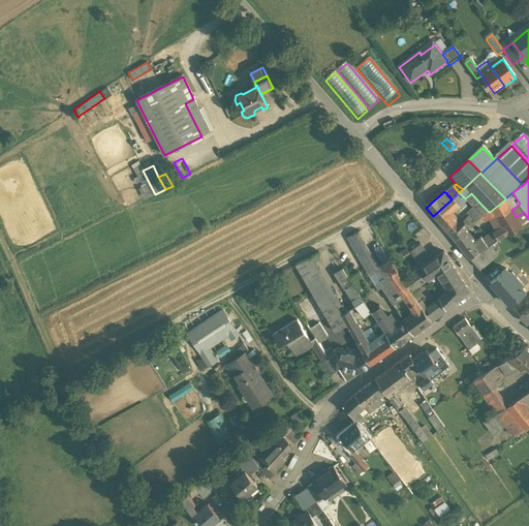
[(512,192),(505,198),(505,199),(511,210),(520,204),(512,192)]
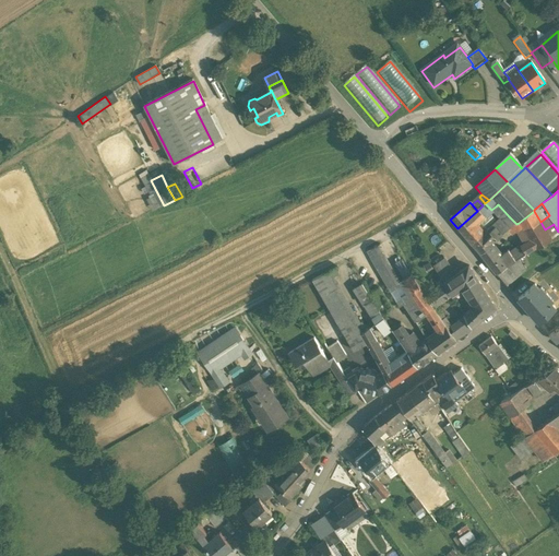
[(491,210),(489,211),(501,223),(509,216),(498,204),(496,206),(491,210)]
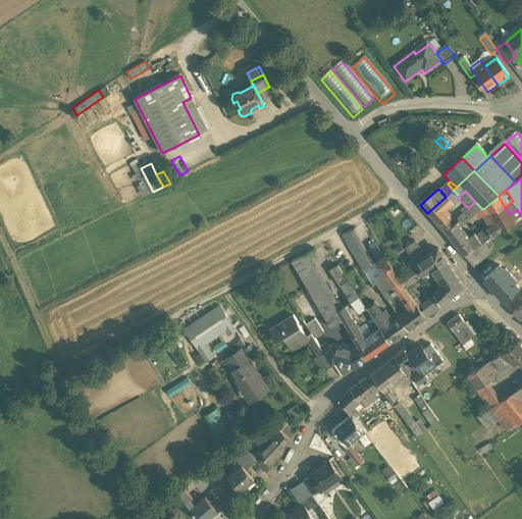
[(451,219),(444,210),(457,199),(456,198),(451,192),(446,197),(427,213),(440,229),(451,219)]
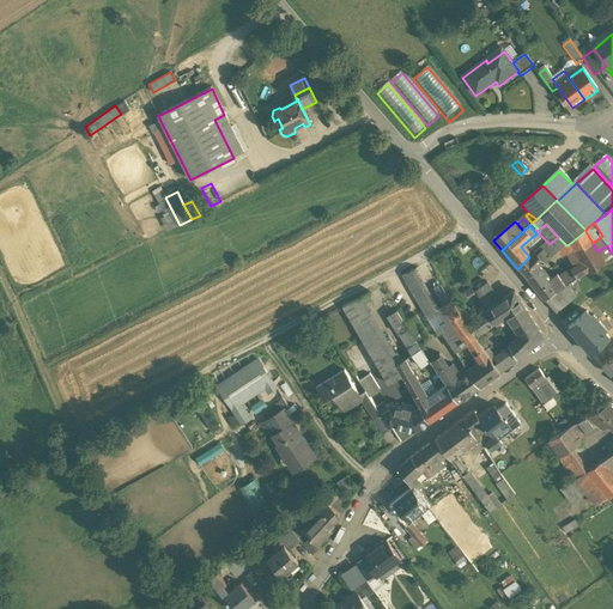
[(586,231),(569,244),(574,251),(582,265),(588,274),(606,262),(598,251),(593,243),(586,231)]
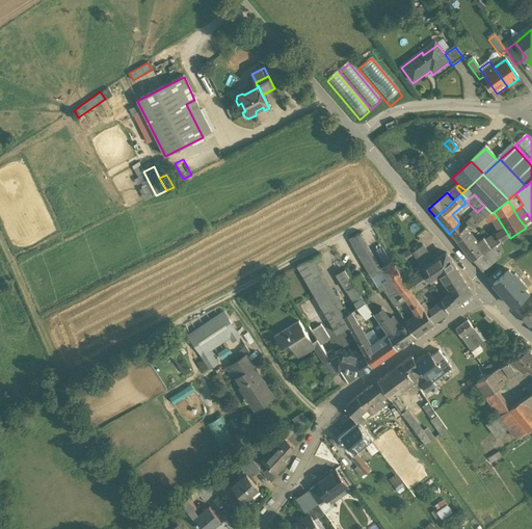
[(477,212),(472,217),(478,223),(481,220),(484,218),(491,213),(484,206),(477,212)]
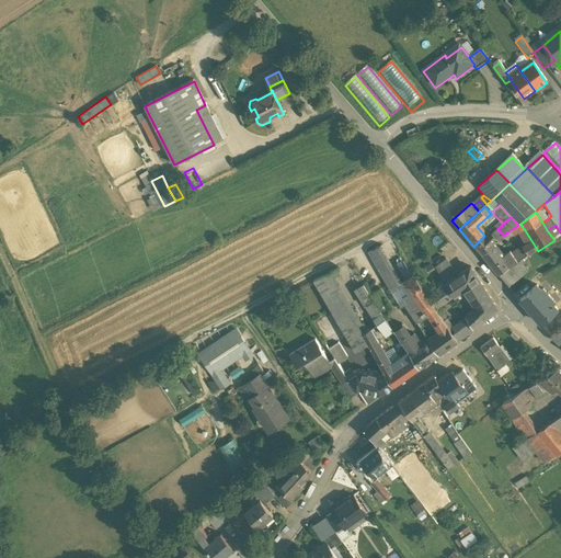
[(518,225),(511,230),(515,236),(525,230),(521,224),(518,225)]
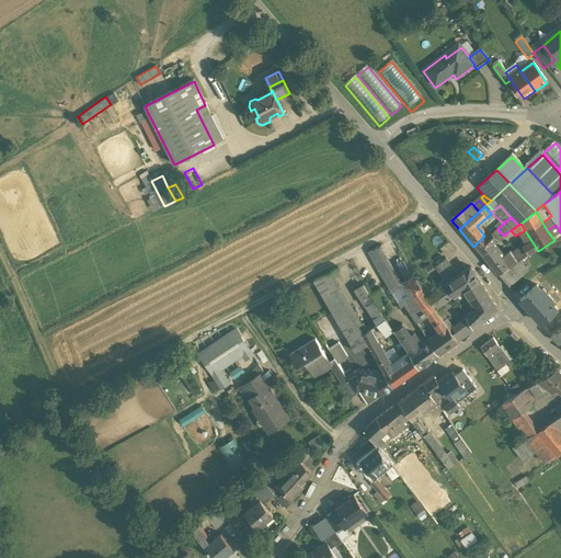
[(560,232),(556,225),(547,230),(554,240),(560,236),(560,232)]
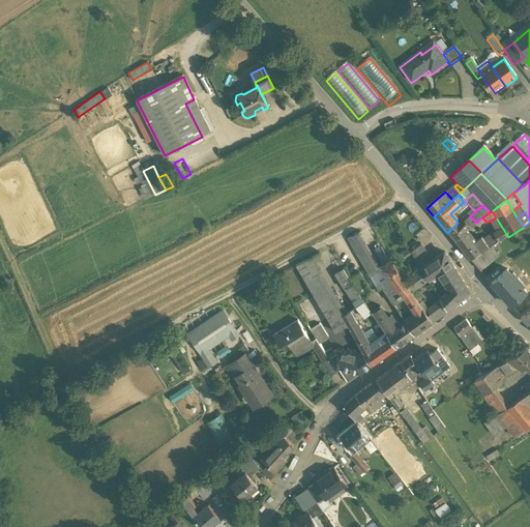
[(458,223),(447,233),(448,233),(455,242),(470,229),(476,223),(470,216),(465,221),(462,218),(458,223)]
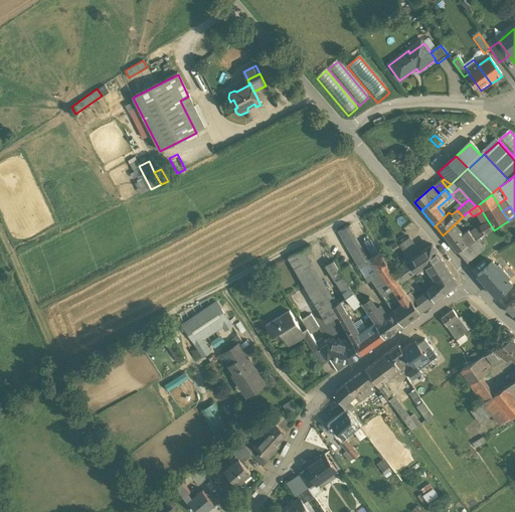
[(489,222),(480,228),(482,231),(485,235),(487,234),(494,230),(489,222)]
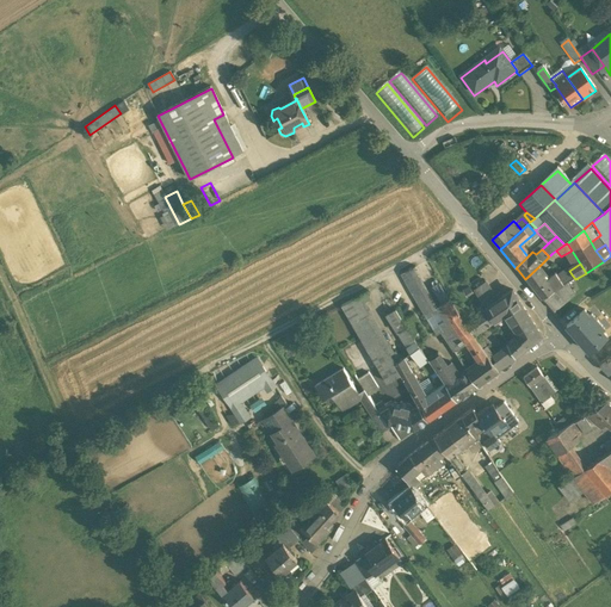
[(437,309),(415,268),(401,276),(412,296),(424,316),(437,309)]
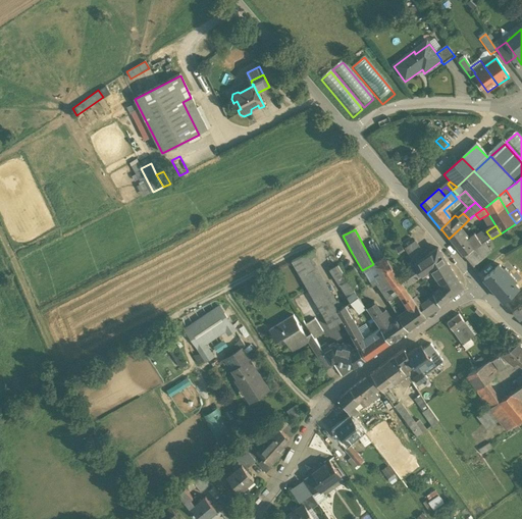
[(466,241),(472,248),(479,242),(474,235),(466,241)]
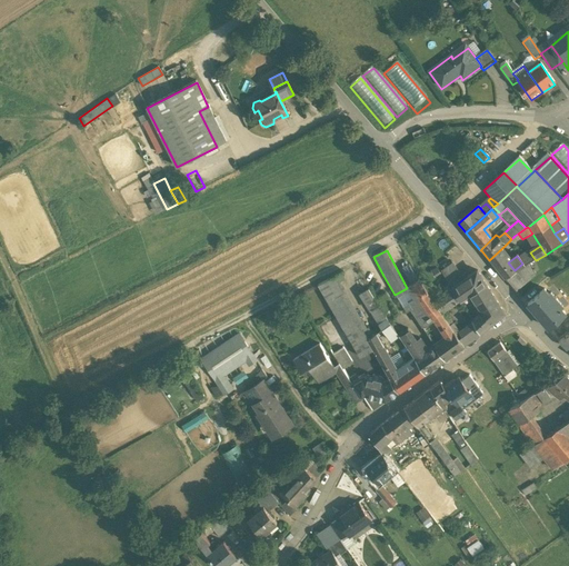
[(515,270),(517,272),(528,266),(536,260),(532,256),(528,258),(522,264),(515,270)]
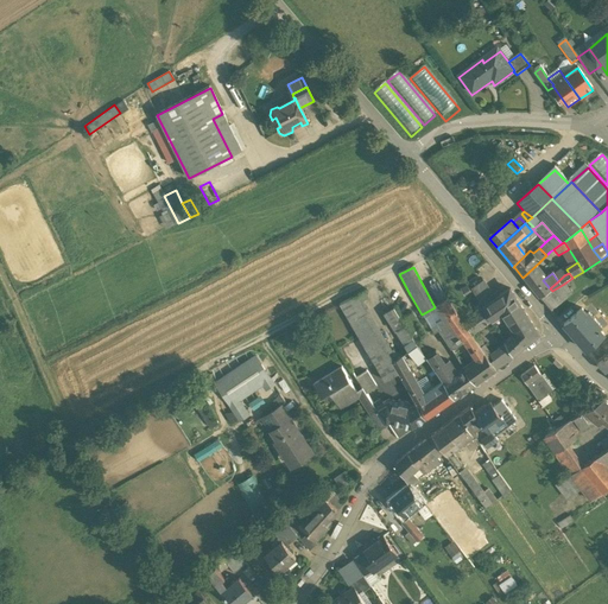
[(543,280),(540,275),(529,285),(540,299),(552,291),(550,288),(543,280)]
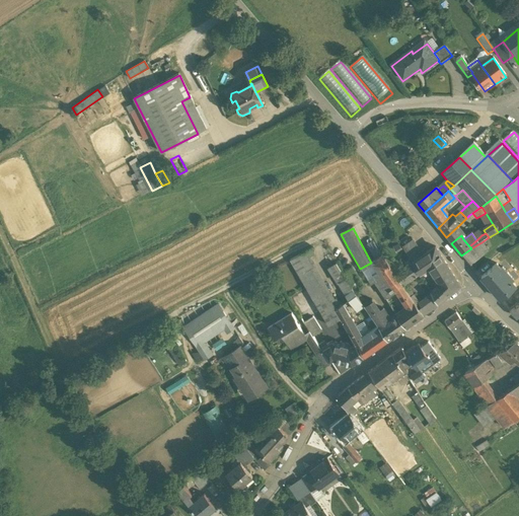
[(373,240),(366,244),(373,258),(380,253),(373,240)]
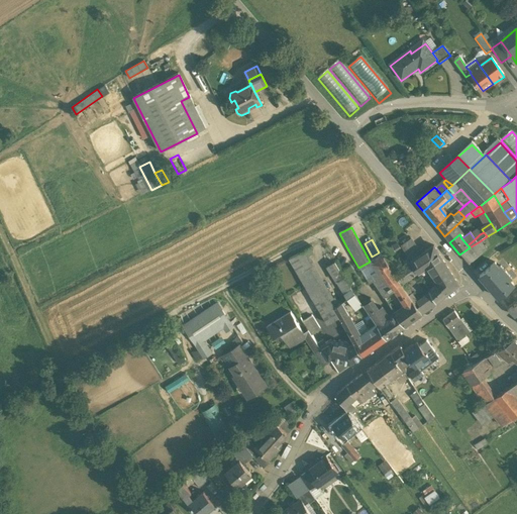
[(420,257),(411,240),(401,247),(409,260),(409,261),(411,263),(420,257)]
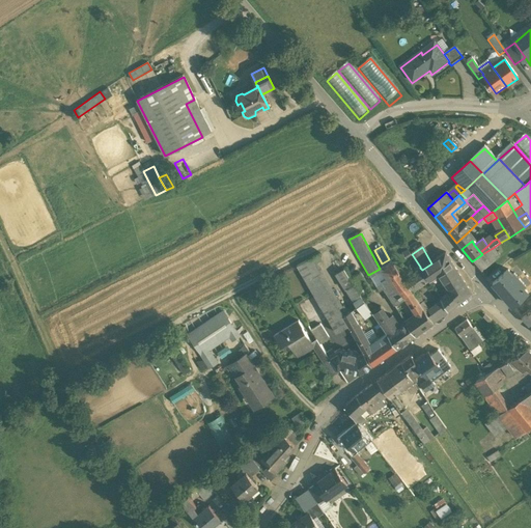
[(501,258),(493,248),(482,254),(472,261),(482,274),(501,258)]
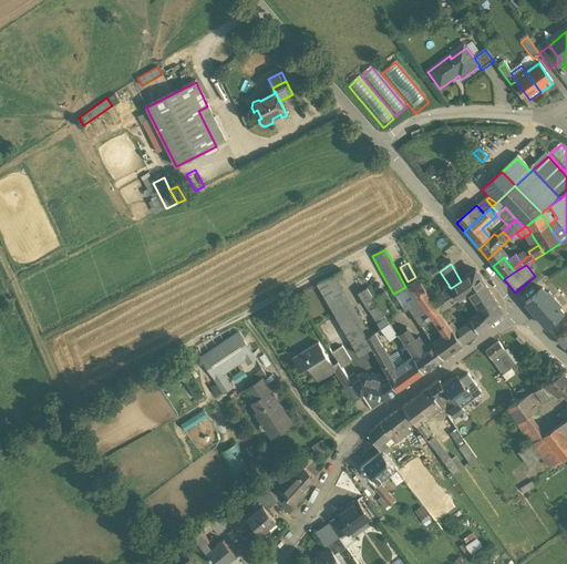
[(488,293),(481,279),(476,273),(475,272),(461,282),(451,288),(457,300),(471,293),(473,296),(471,297),(478,310),(481,313),(481,311),(490,324),(491,324),(503,314),(488,293)]
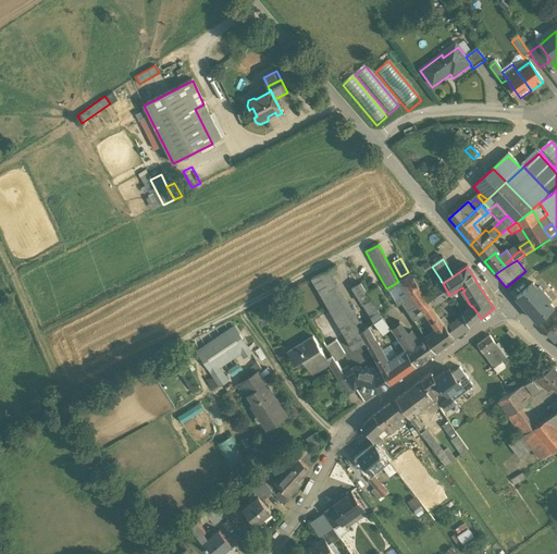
[(311,281),(321,297),(322,297),(338,287),(339,286),(334,277),(338,274),(334,268),(311,281)]
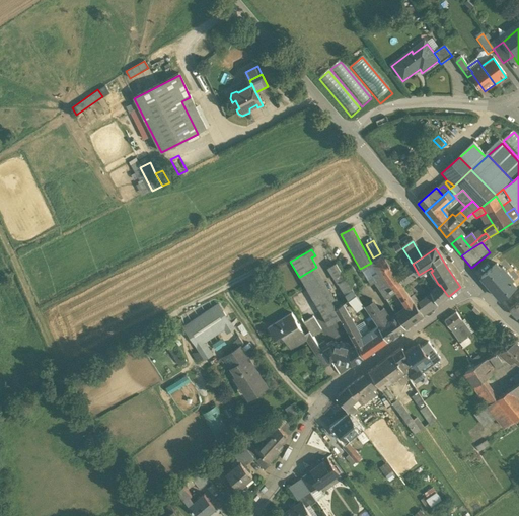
[(390,250),(382,255),(385,263),(394,256),(390,250)]
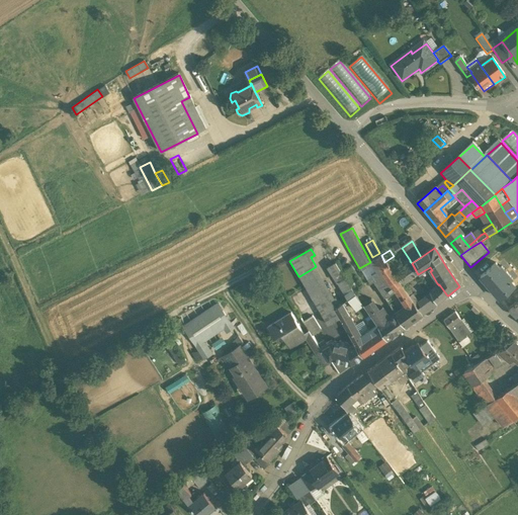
[(407,294),(403,286),(395,276),(390,270),(384,262),(381,255),(373,260),(381,275),(394,292),(395,290),(406,308),(413,303),(407,294)]
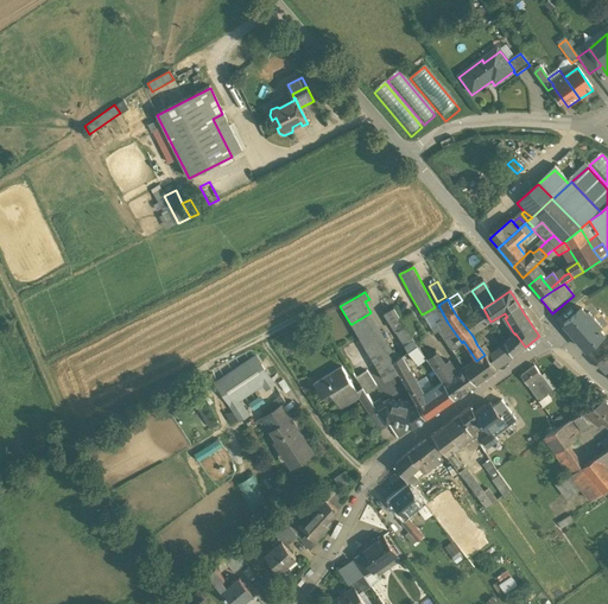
[(462,343),(448,323),(438,305),(435,307),(422,315),(435,335),(438,331),(451,350),(462,343)]
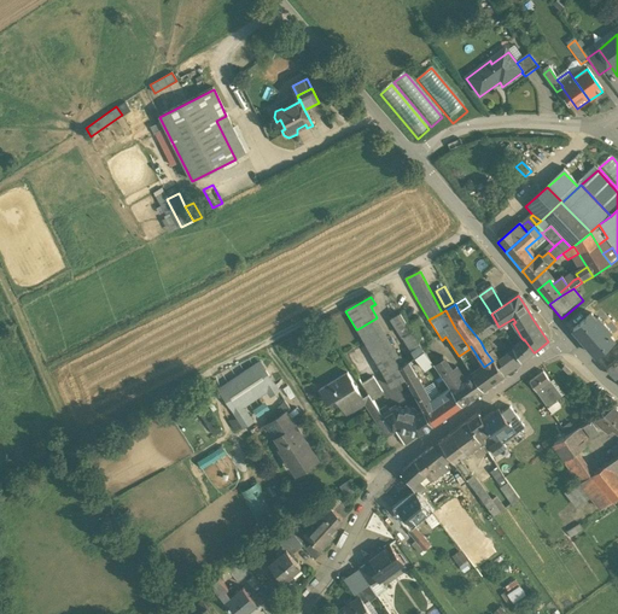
[(489,311),(489,310),(482,315),(485,320),(493,333),(495,332),(495,331),(500,328),(499,327),(489,311)]
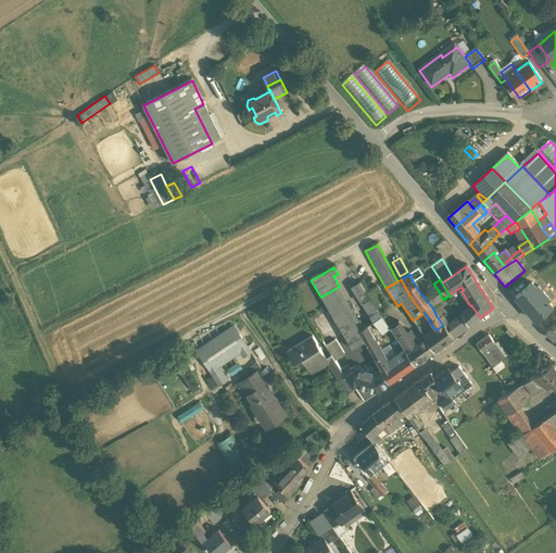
[(381,317),(361,285),(352,289),(374,323),(381,317)]
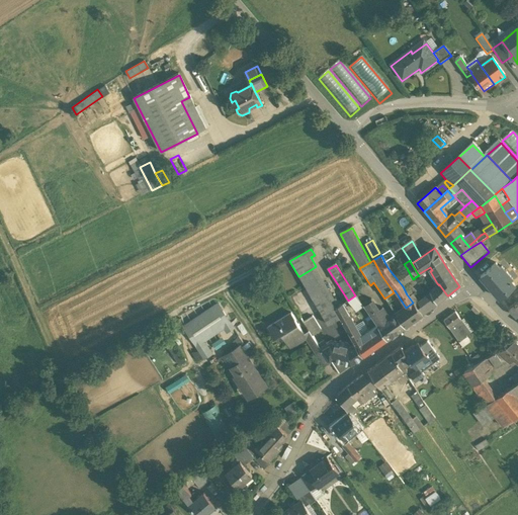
[(481,279),(490,290),(507,275),(502,269),(500,271),(496,266),(481,279)]
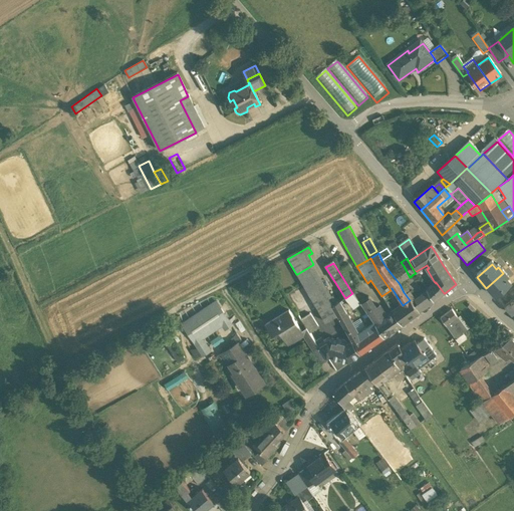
[(325,324),(337,317),(332,307),(336,304),(312,265),(297,274),(296,274),(325,324)]
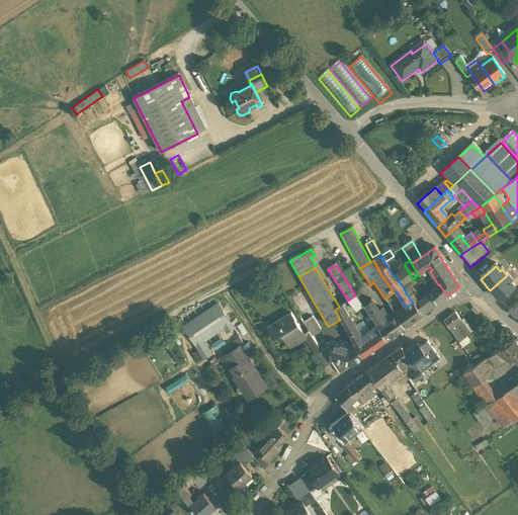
[(407,268),(395,276),(402,286),(413,279),(407,268)]
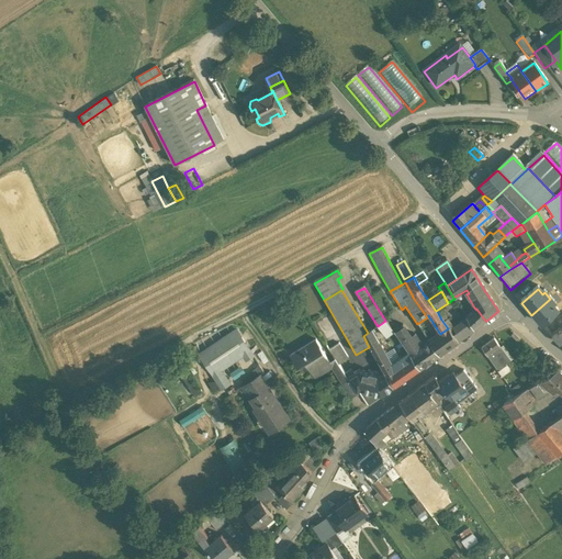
[(555,305),(550,299),(531,315),(541,327),(559,313),(554,308),(555,305)]
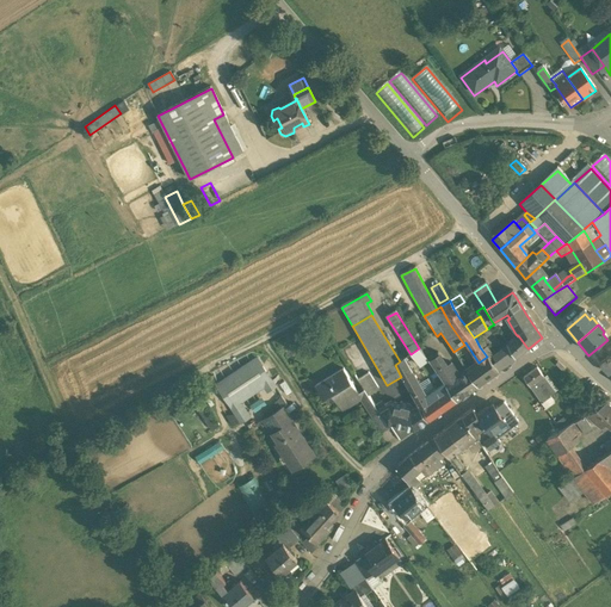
[(518,336),(507,346),(516,360),(528,348),(518,335),(518,336)]
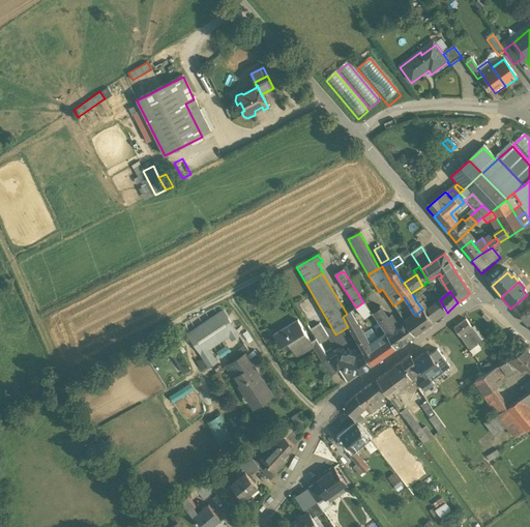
[(356,308),(349,313),(357,324),(365,318),(371,313),(363,302),(356,308)]
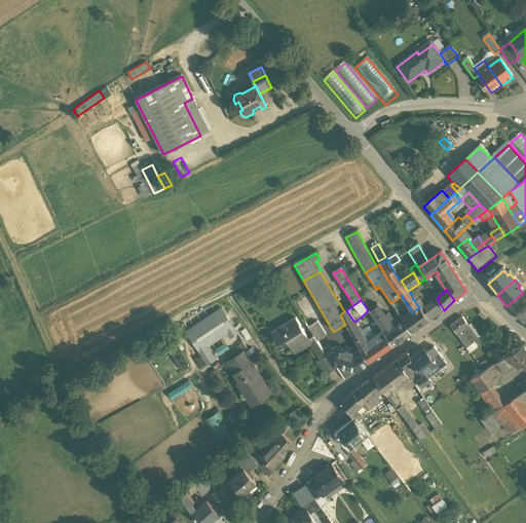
[(426,312),(419,301),(418,301),(416,303),(419,307),(424,314),(426,312)]
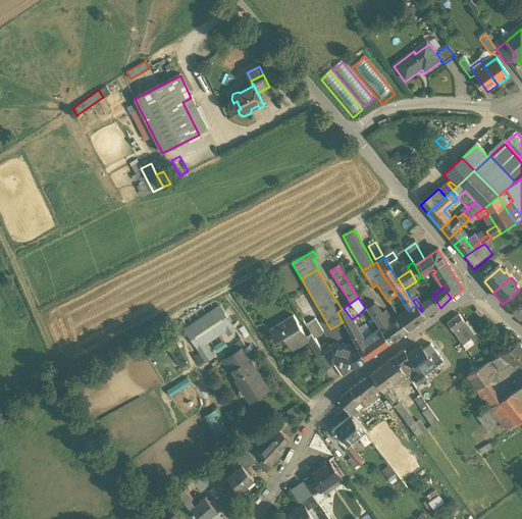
[(393,322),(385,312),(382,315),(374,304),(366,309),(375,322),(389,345),(408,332),(399,318),(393,322)]
